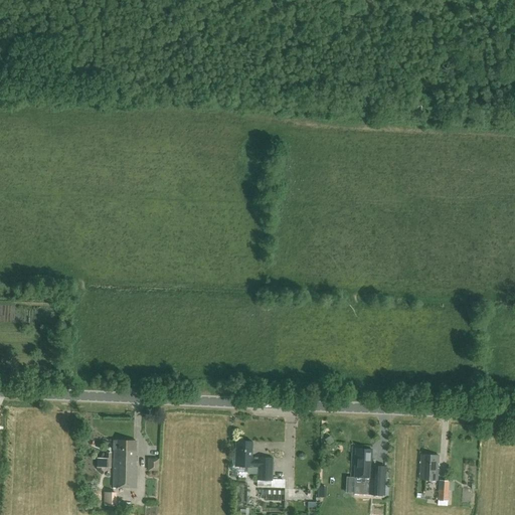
[(136,487),(137,467),(136,467),(136,461),(137,461),(137,457),(136,457),(136,441),(117,440),(117,441),(113,440),(113,450),(114,450),(113,487),(136,487)]
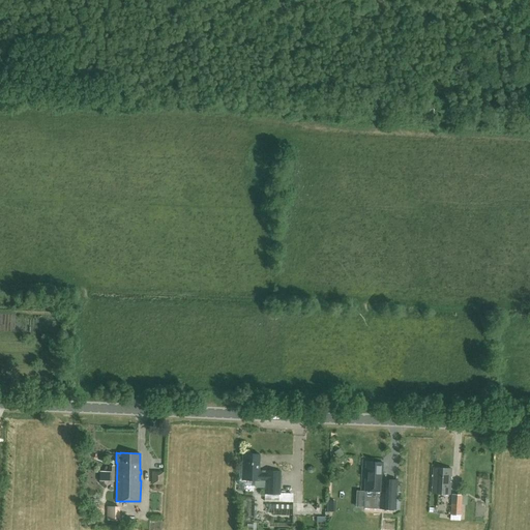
[(265,480),(265,493),(265,494),(255,493),(255,496),(264,497),(264,501),(292,502),(293,493),(280,493),(281,471),(266,470),(265,472),(261,472),(262,470),(259,470),(260,453),(242,453),(242,479),(265,480)]
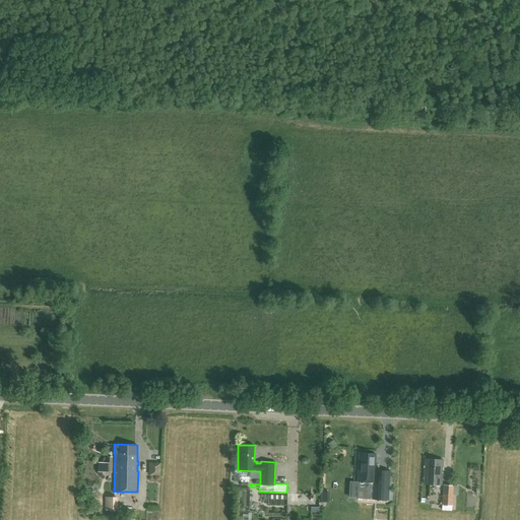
[(360,452),(358,480),(344,480),(341,480),(340,489),(344,489),(344,491),(358,491),(358,492),(373,493),(373,483),(374,483),(376,453),(360,452)]
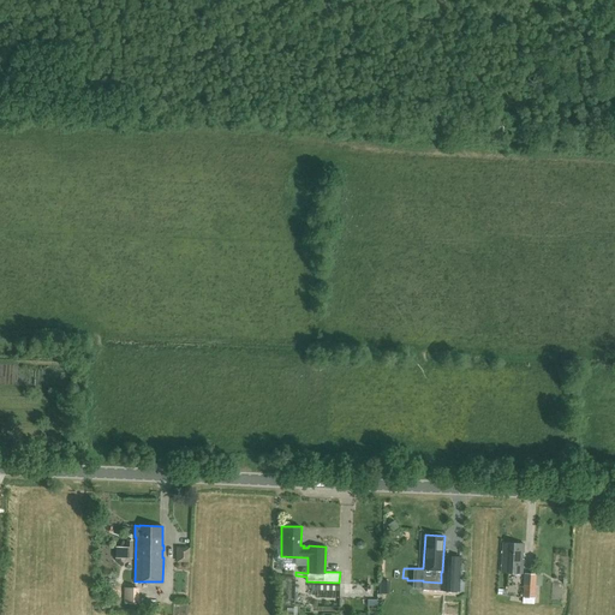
[(422,562),(422,549),(419,549),(418,539),(405,541),(406,563),(422,562)]
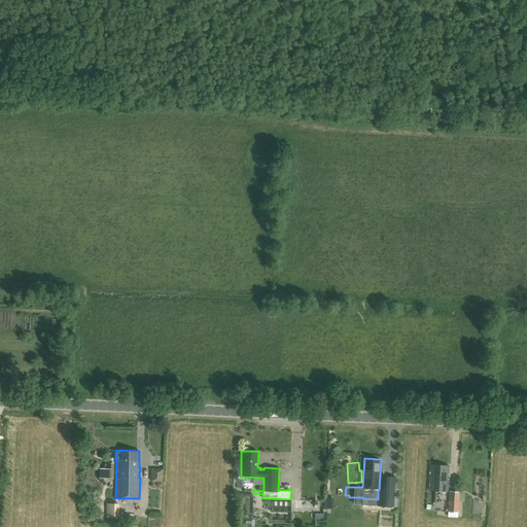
[(430,464),(429,490),(447,491),(449,465),(430,464)]
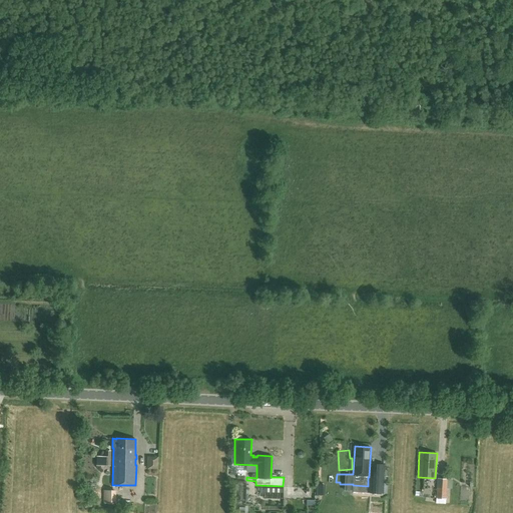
[(158,465),(157,453),(149,454),(150,465),(158,465)]
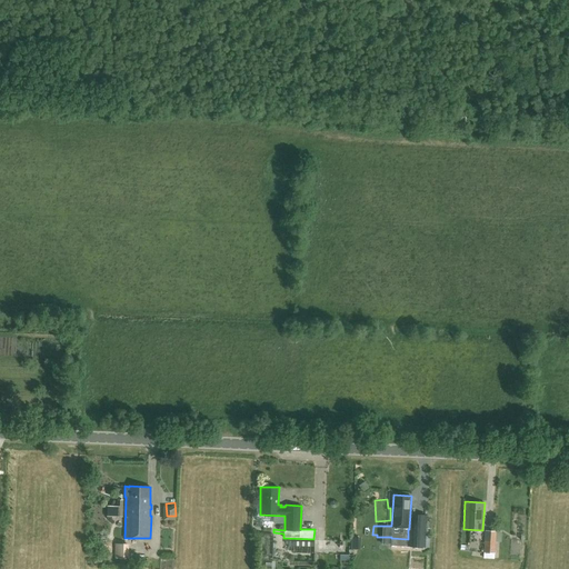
[(490,510),(490,519),(498,520),(499,511),(490,510)]
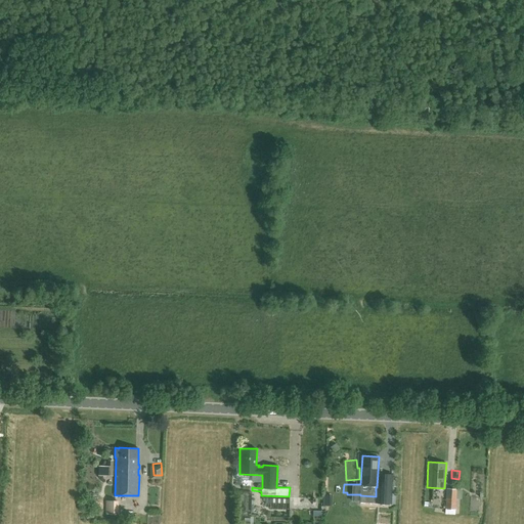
[(454,514),(454,510),(455,510),(456,496),(462,496),(463,489),(456,488),(446,488),(445,514),(454,514)]
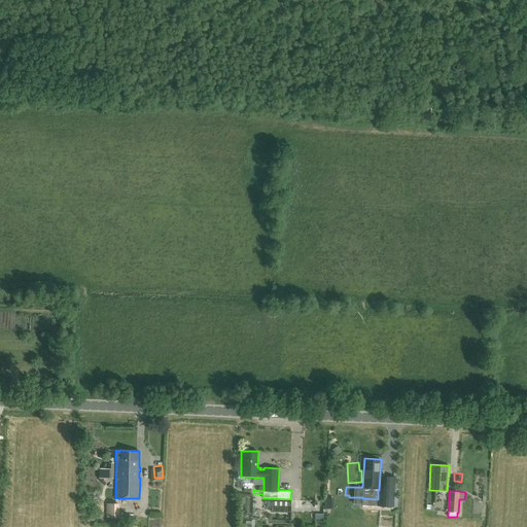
[(292,503),(281,502),(281,510),(322,511),(322,501),(292,500),(292,503)]
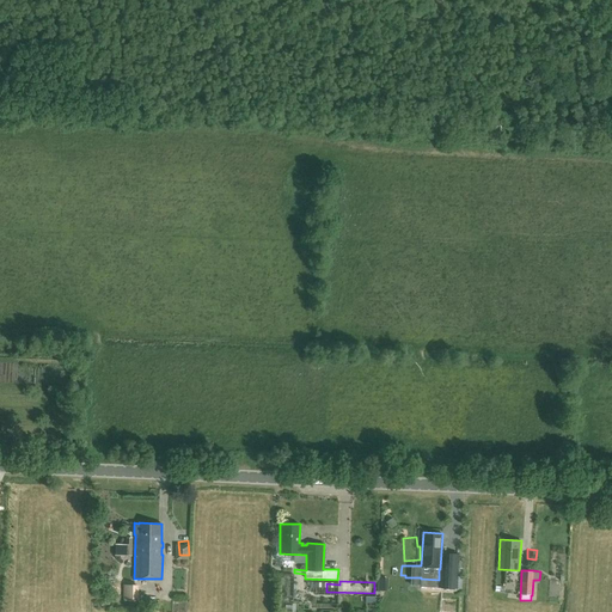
[(439,593),(438,583),(429,586),(430,594),(439,593)]
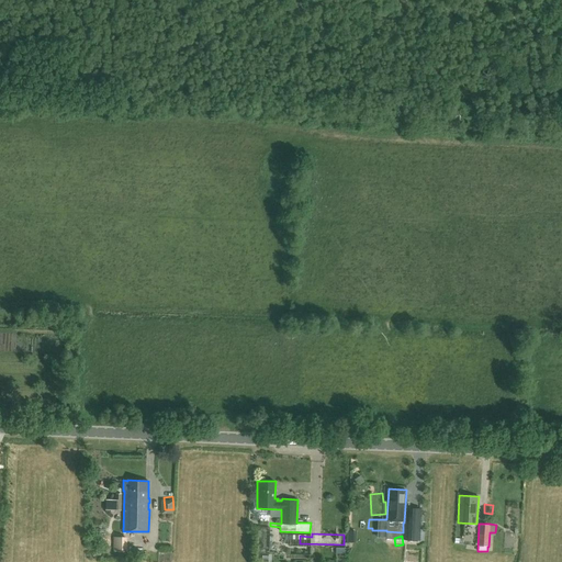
[(113,537),(113,550),(126,550),(127,537),(113,537)]
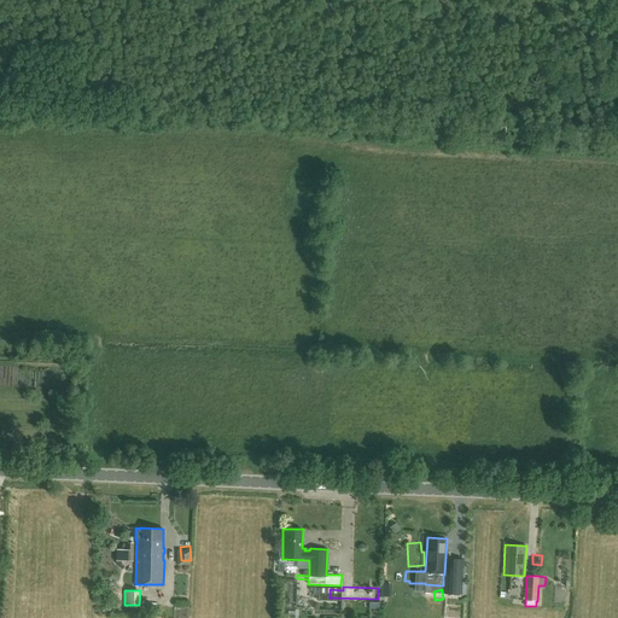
All buildings are outlined.
